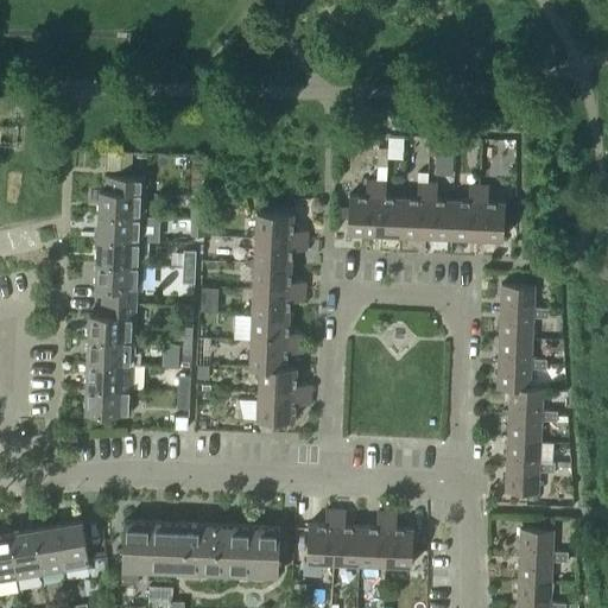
[(451,175),(454,138),(437,138),(436,175),(451,175)]
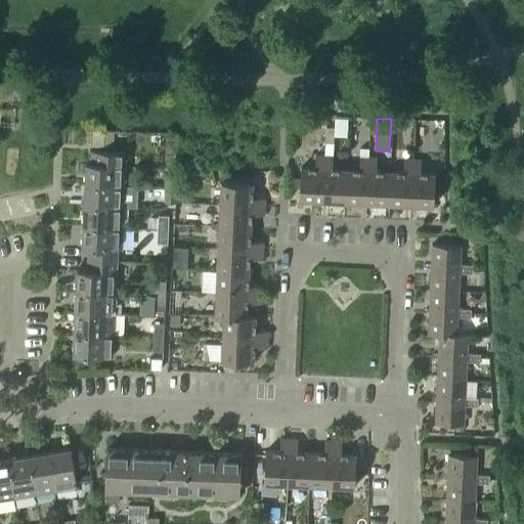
[(325,143),(325,158),(323,157),(321,205),(329,205),(329,203),(344,203),(345,171),(332,170),(333,143),(325,143)]
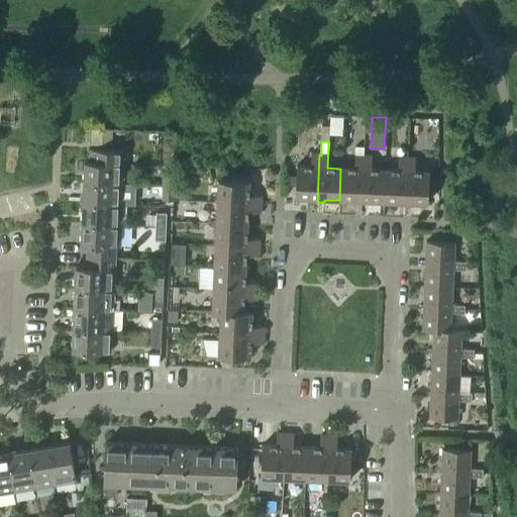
[(354,147),(354,157),(353,169),(340,169),(339,200),(354,201),(353,204),(360,205),(363,157),(364,157),(365,147),(354,147)]
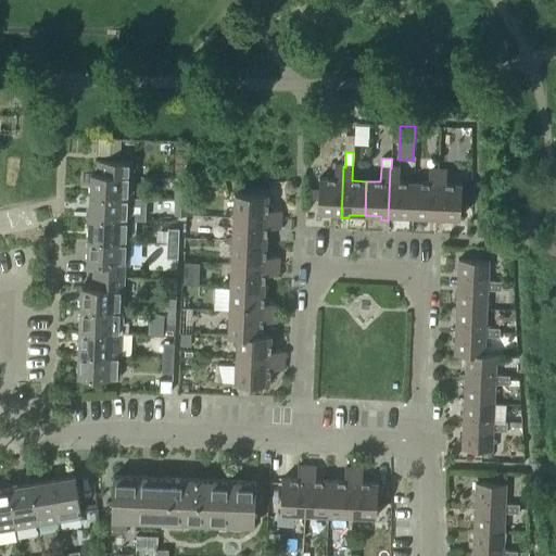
[(438,159),(429,159),(428,171),(428,184),(414,182),(413,217),(428,217),(428,222),(436,222),(437,172),(438,172),(438,159)]
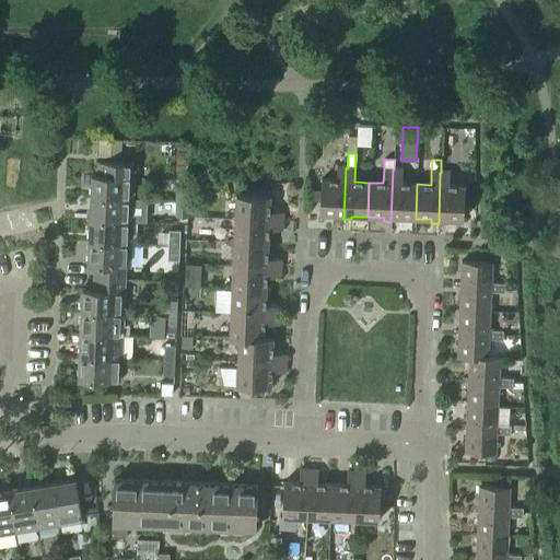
[(96,161),(95,174),(91,174),(90,197),(132,198),(133,162),(96,161)]
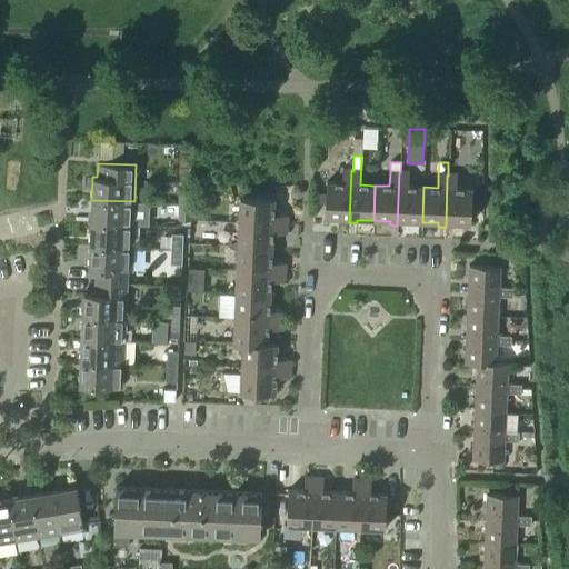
[(349,222),(351,170),(342,170),(341,183),(325,183),(325,195),(325,205),(323,218),(341,219),(341,222),(349,222)]
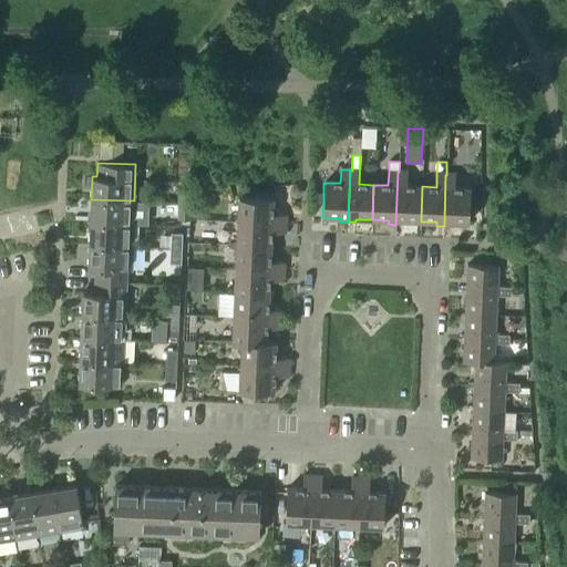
[(403,220),(421,222),(422,186),(408,186),(408,173),(399,172),(398,172),(395,225),(403,225),(403,220)]
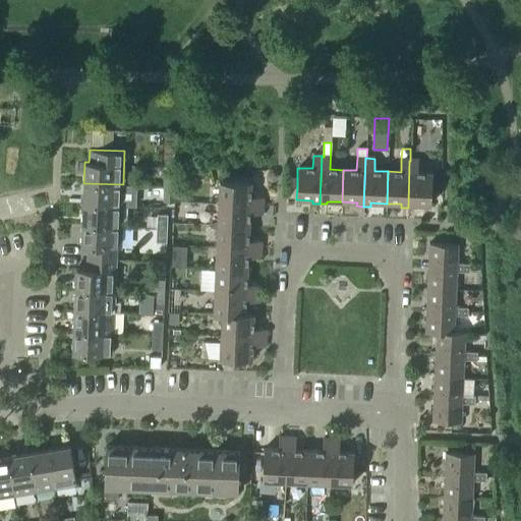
[(409,161),(408,208),(414,208),(414,205),(430,206),(431,173),(417,173),(418,161),(410,161),(409,161)]
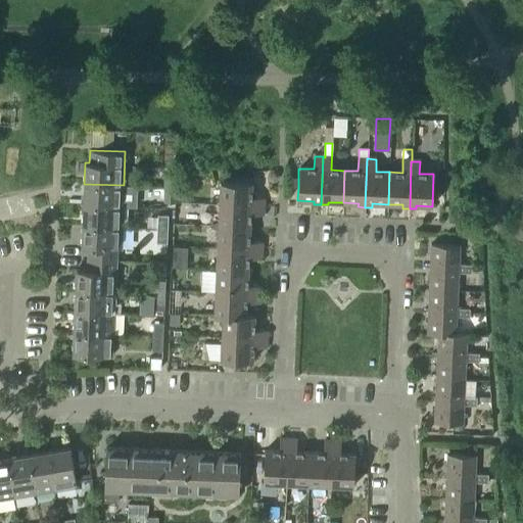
[(167,174),(165,187),(177,187),(178,174),(167,174)]
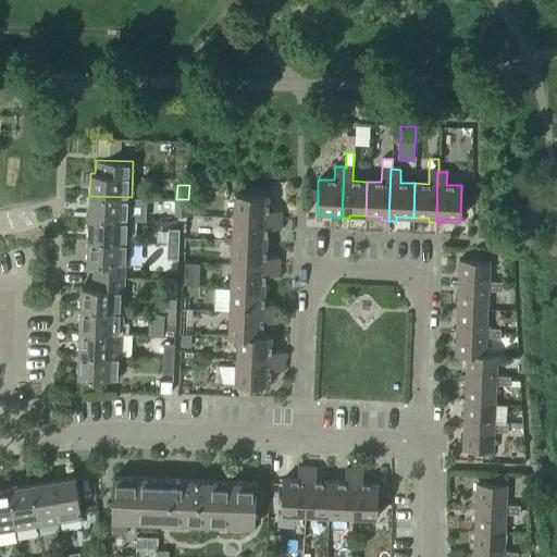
[(318,200),(318,190),(307,190),(307,200),(318,200)]
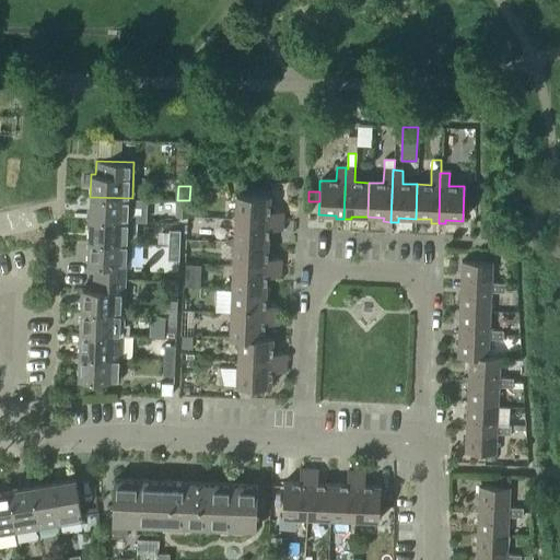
[(234,220),(282,222),(282,213),(268,212),(269,197),(235,196),(234,220)]
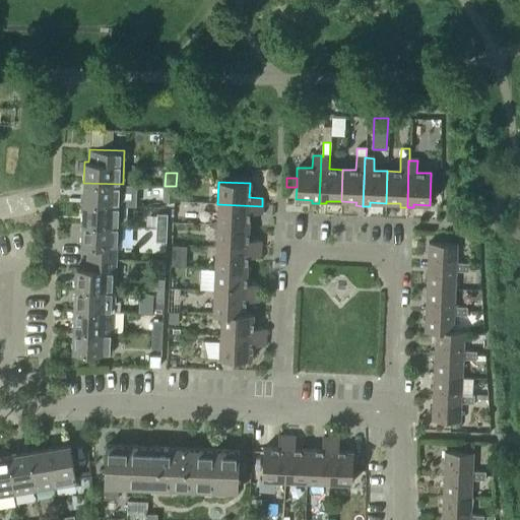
[(82,203),(122,205),(123,184),(83,183),(82,203)]
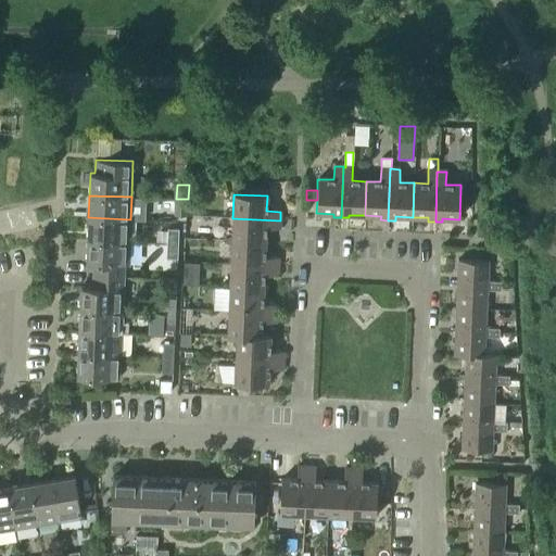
[(176,215),(179,215),(187,215),(188,199),(176,199),(176,215)]
